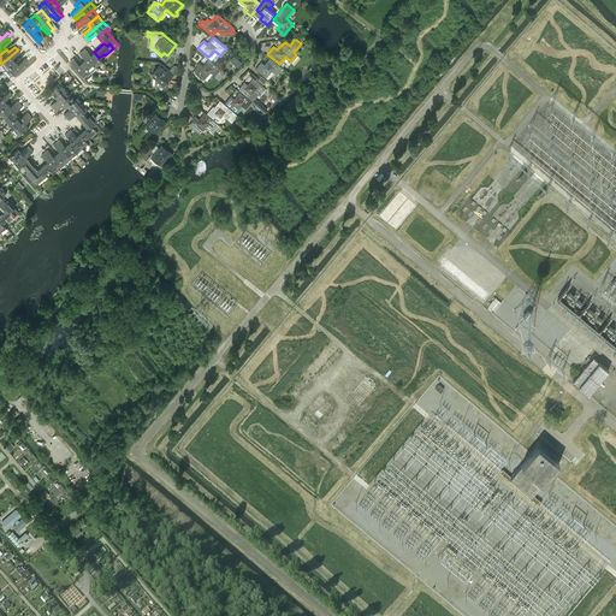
[(94,52),(92,54),(86,48),(82,51),(96,67),(102,61),(99,58),(94,52)]
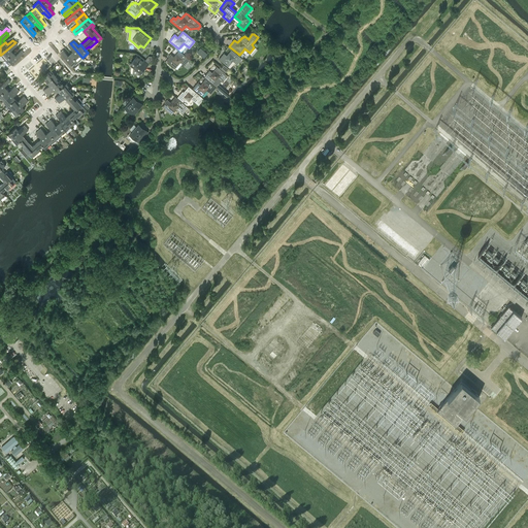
[(11,50),(18,45),(15,42),(1,55),(5,60),(13,53),(11,50)]
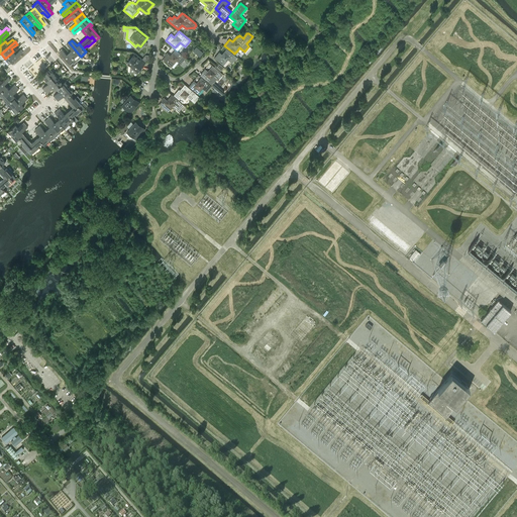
[(77,61),(81,57),(69,42),(67,44),(72,49),(69,52),(77,61)]
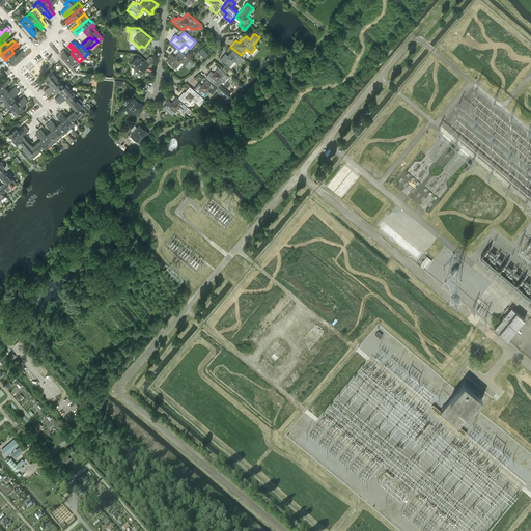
[(201,48),(198,52),(205,58),(208,54),(201,48)]
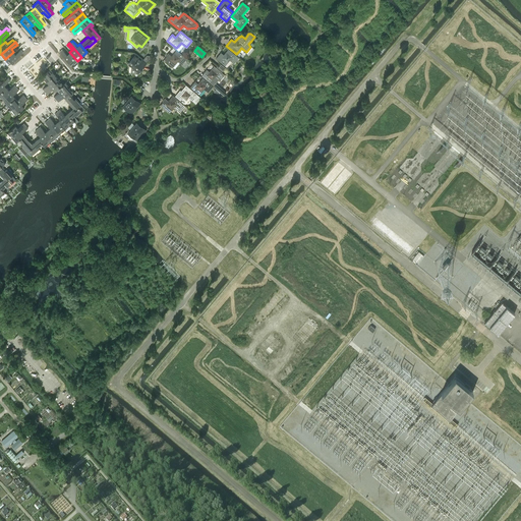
[(9,64),(23,52),(21,49),(15,54),(13,52),(5,59),(9,64)]
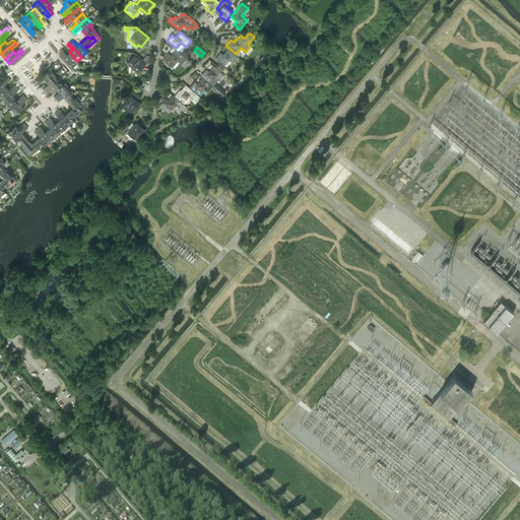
[(69,52),(67,55),(62,49),(59,51),(72,65),(73,67),(78,63),(77,61),(69,52)]
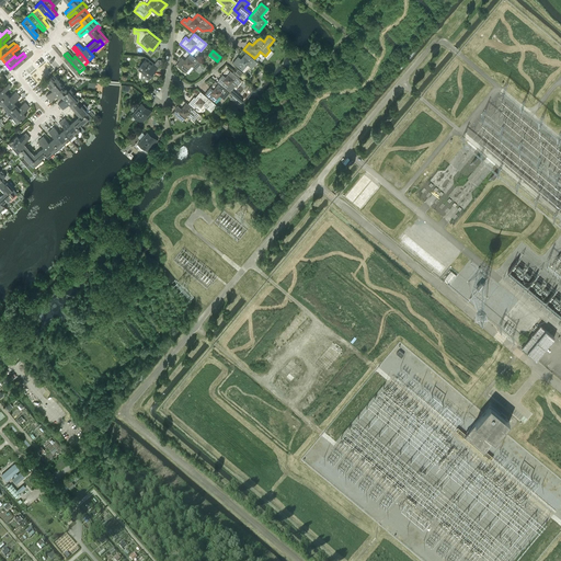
[(252,68),(258,61),(247,53),(241,59),(238,56),(232,63),(242,70),(248,65),(252,68)]
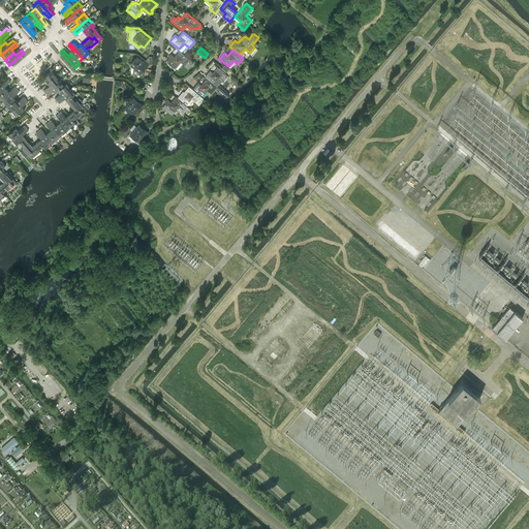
[(185,66),(190,60),(180,51),(175,57),(172,54),(166,60),(176,68),(181,62),(185,66)]
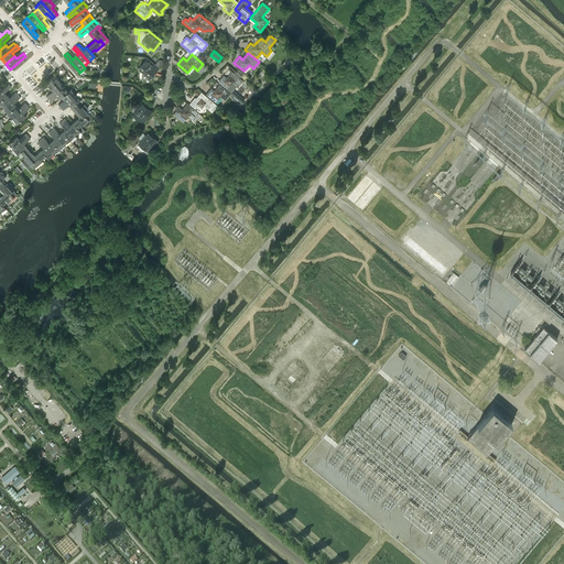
[(150,78),(159,67),(148,58),(139,68),(142,72),(142,79),(144,79),(145,79),(147,78),(148,78),(149,76),(150,78)]
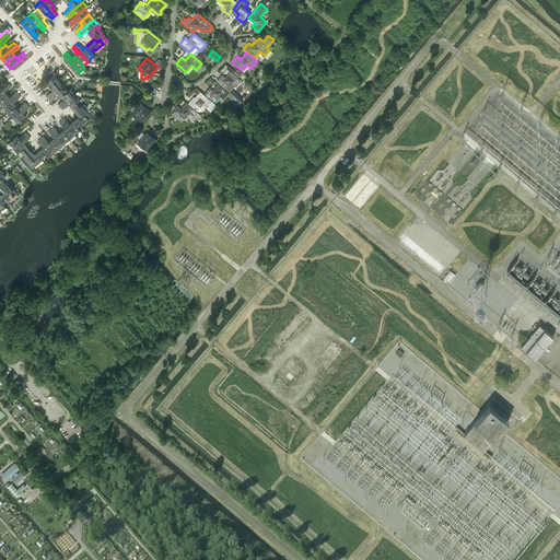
[(236,86),(242,80),(231,71),(225,77),(222,74),(217,81),(226,89),(231,83),(236,86)]
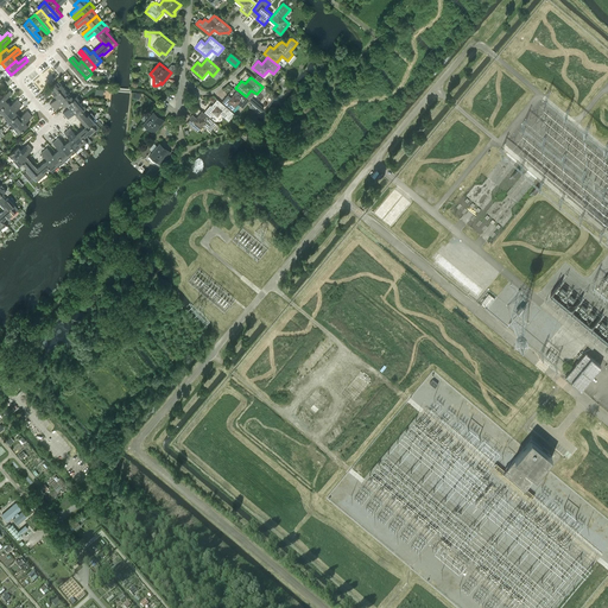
[(54,95),(64,87),(59,81),(43,95),(45,99),(51,93),(54,95)]
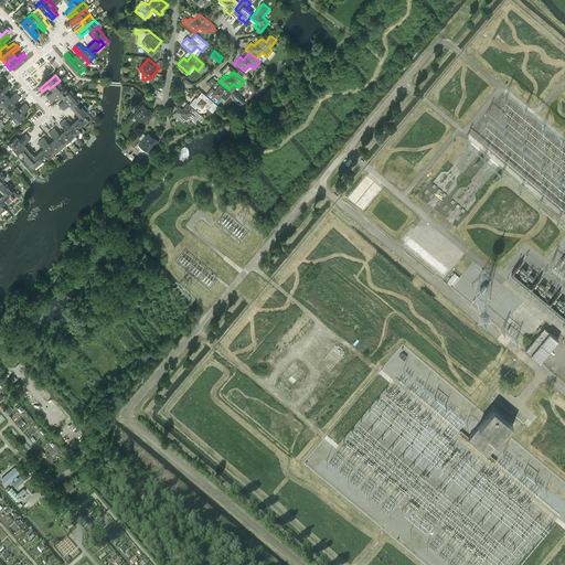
[(49,99),(64,86),(60,81),(50,88),(52,92),(46,96),(49,99)]
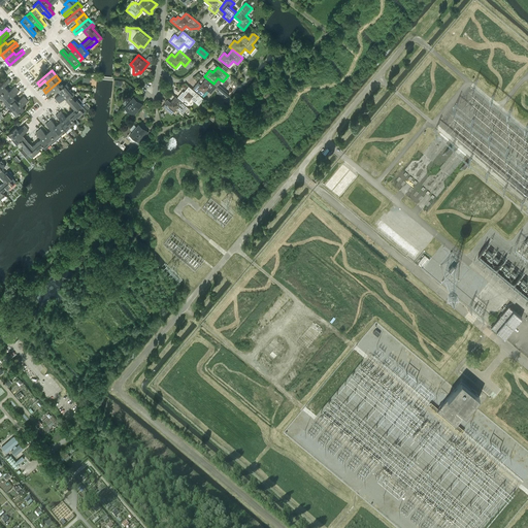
[(5,86),(10,81),(8,78),(0,85),(0,94),(7,89),(5,86)]
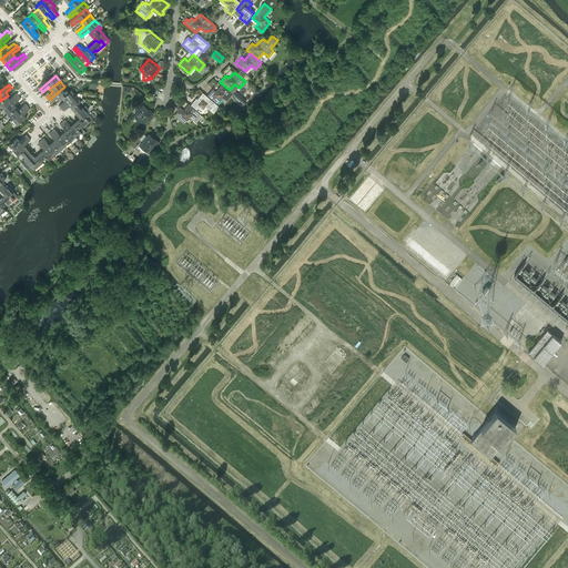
[(227,101),(232,94),(221,84),(216,91),(213,89),(208,94),(217,103),(222,97),(227,101)]
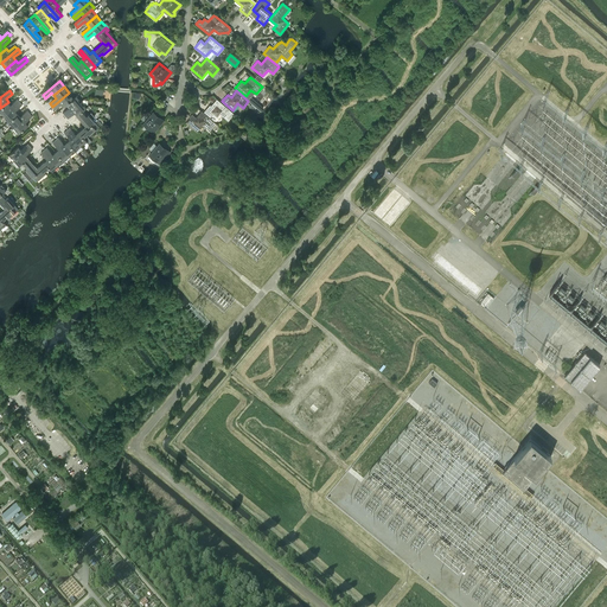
[(74,98),(74,97),(69,93),(52,107),(55,109),(62,104),(64,107),(66,104),(74,98)]
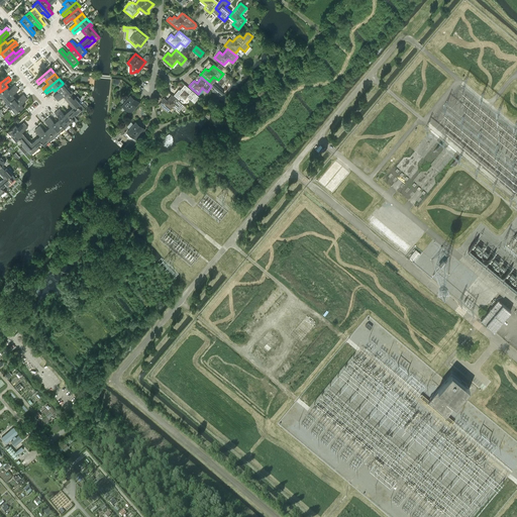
[(56,99),(70,86),(65,81),(63,83),(63,84),(57,89),(59,91),(54,96),(56,99)]
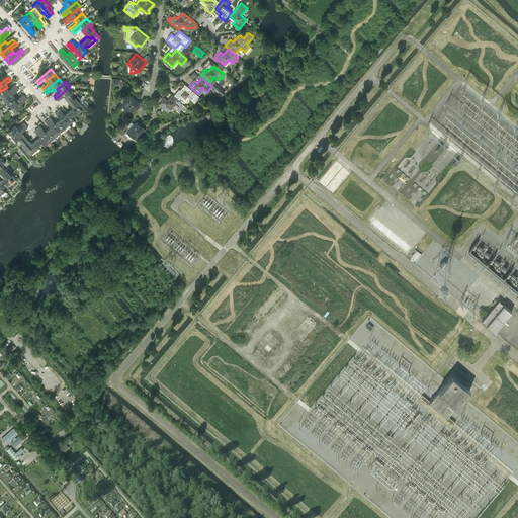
[(0,95),(3,99),(17,87),(15,84),(9,89),(7,87),(0,92),(0,95)]
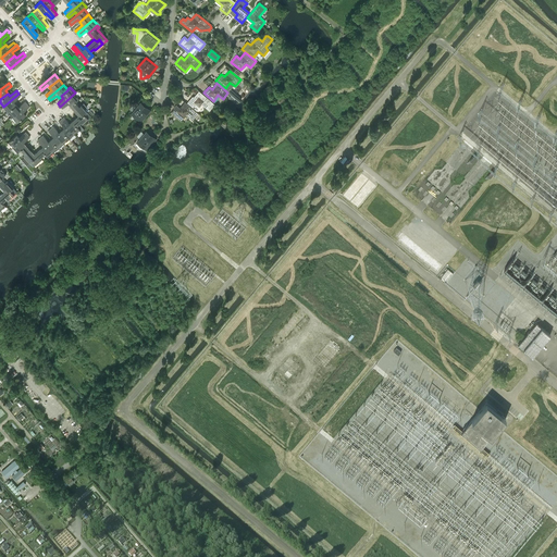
[(193,96),(187,102),(197,110),(202,104),(207,108),(209,110),(214,104),(212,101),(201,93),(199,90),(194,97),(193,96)]
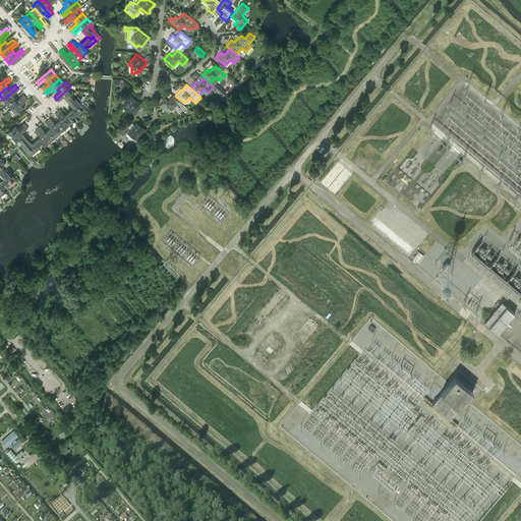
[(71,95),(74,92),(70,87),(56,100),(58,102),(64,97),(66,99),(71,95)]
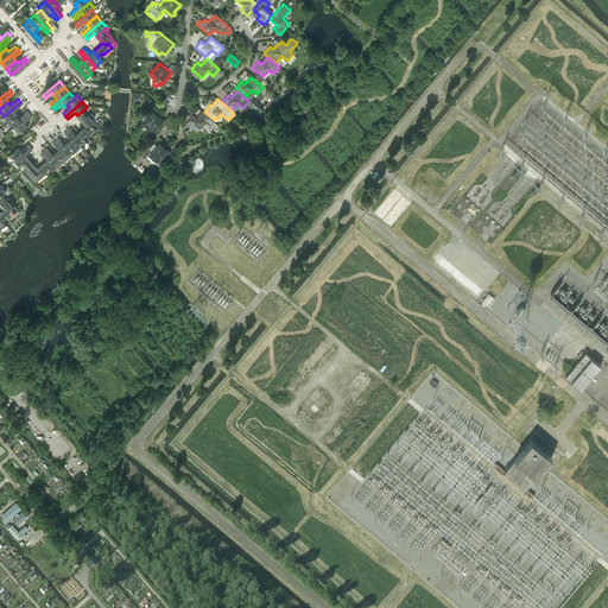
[(16,111),(23,105),(20,102),(4,116),(8,122),(18,114),(16,111)]
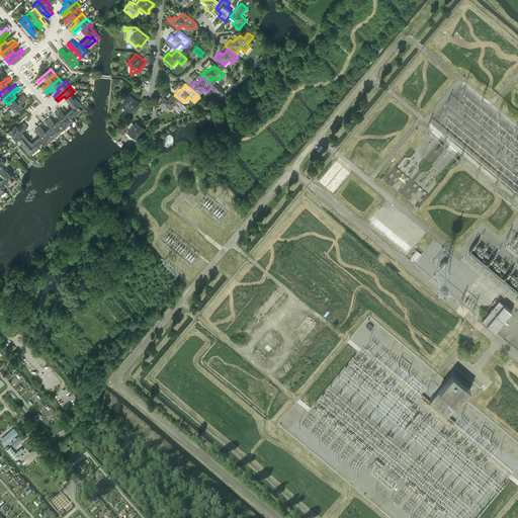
[(11,109),(25,97),(23,94),(17,99),(15,97),(7,104),(11,109)]
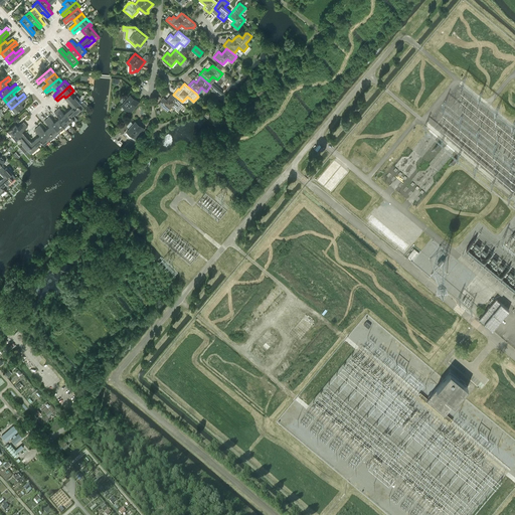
[(73,98),(70,94),(65,98),(72,107),(74,105),(76,107),(81,104),(78,101),(80,100),(77,96),(75,97),(74,97),(73,98)]
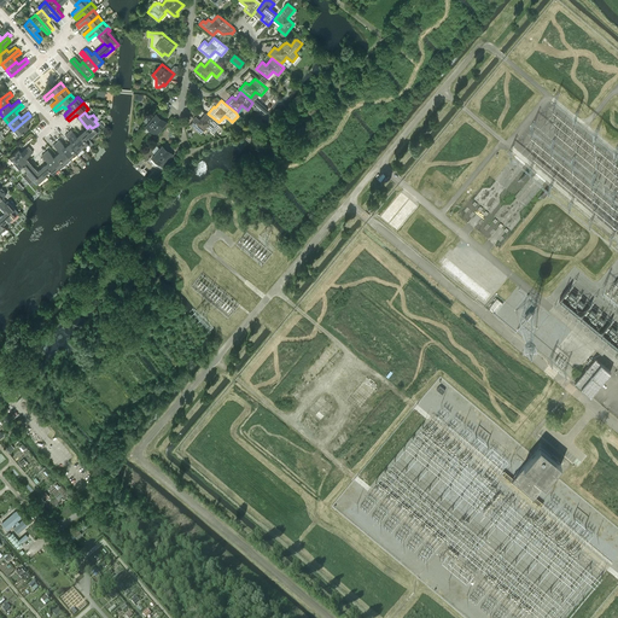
[(157,135),(167,122),(156,114),(146,126),(157,135)]
